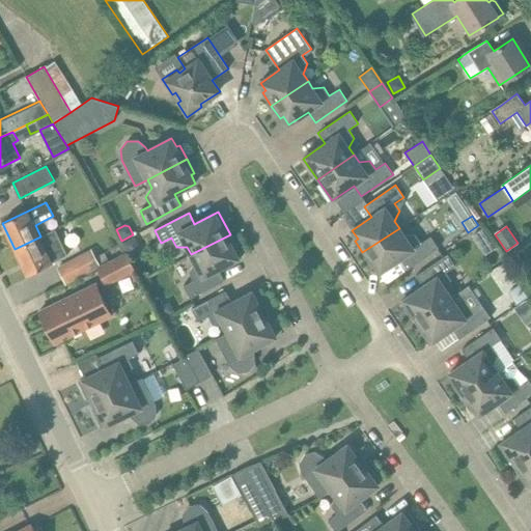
[(399,228),(362,252),(372,267),(375,264),(381,272),(400,259),(408,270),(439,248),(430,236),(421,243),(416,234),(404,235),(399,228)]
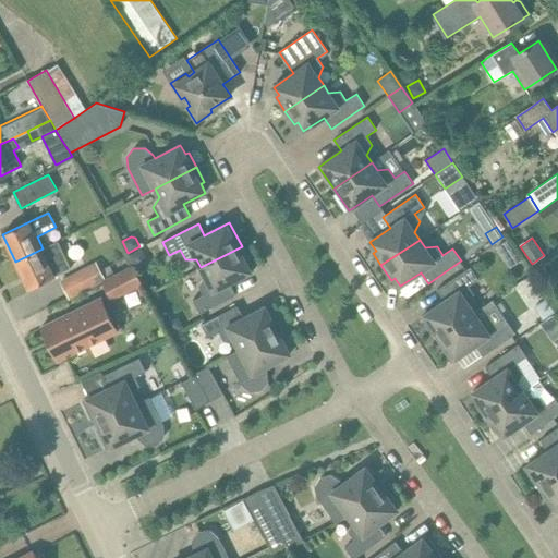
[(508,240),(497,246),(501,254),(512,246),(508,240)]
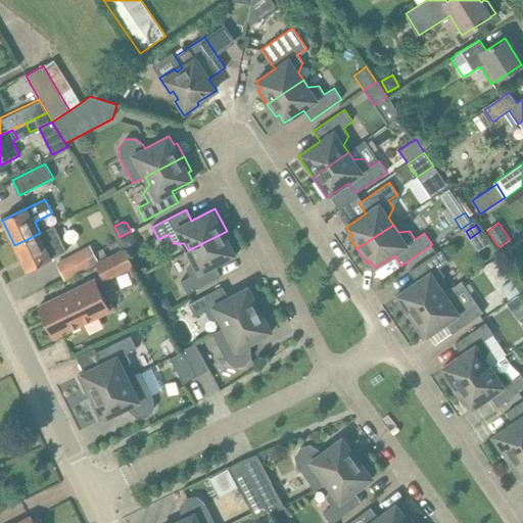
[(54,226),(40,233),(14,245),(28,271),(66,251),(54,226)]
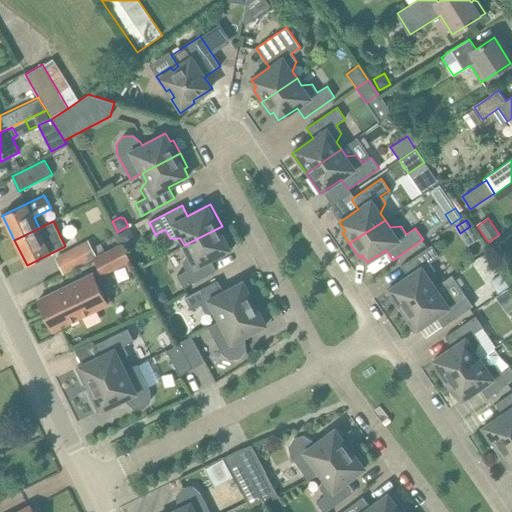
[(233,247),(222,226),(184,245),(188,253),(182,262),(187,270),(177,276),(184,288),(216,271),(211,260),(233,247)]
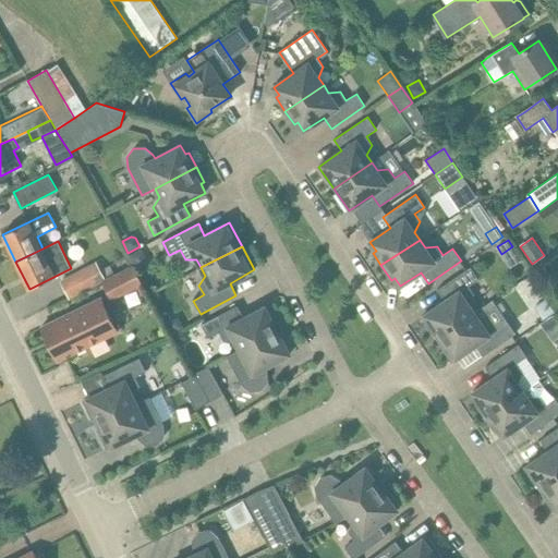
[(142,249),(129,255),(134,267),(136,270),(149,264),(142,249)]
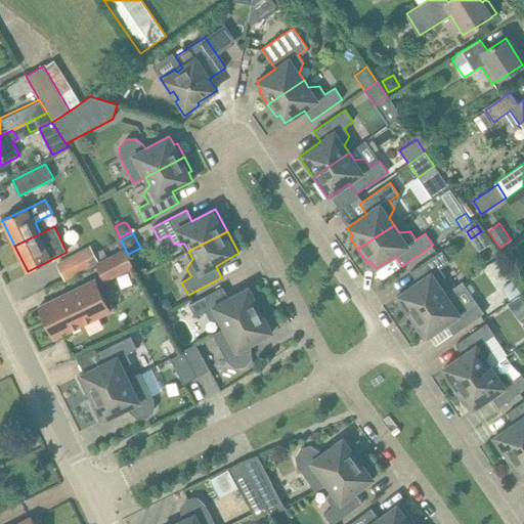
[(66,279),(99,262),(91,248),(58,264),(66,279)]
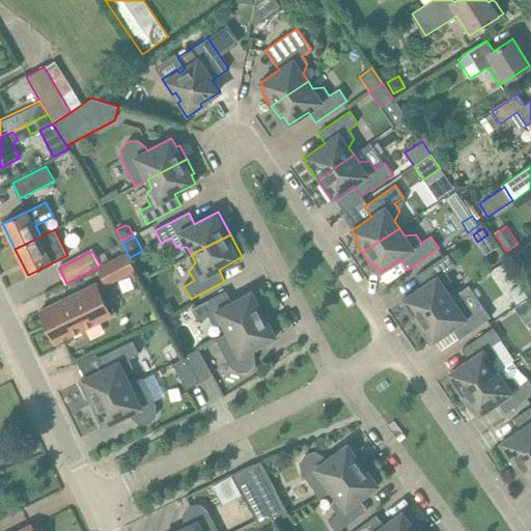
[(107,284),(136,270),(130,257),(128,254),(99,269),(107,284)]
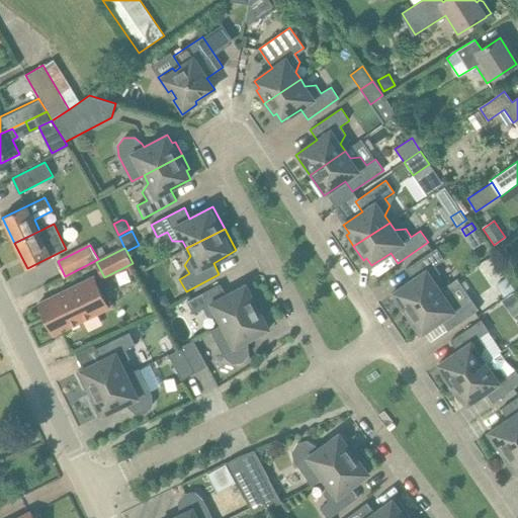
[(405,315),(441,290),(436,283),(440,273),(435,266),(444,260),(436,248),(406,269),(413,279),(391,294),(405,315)]
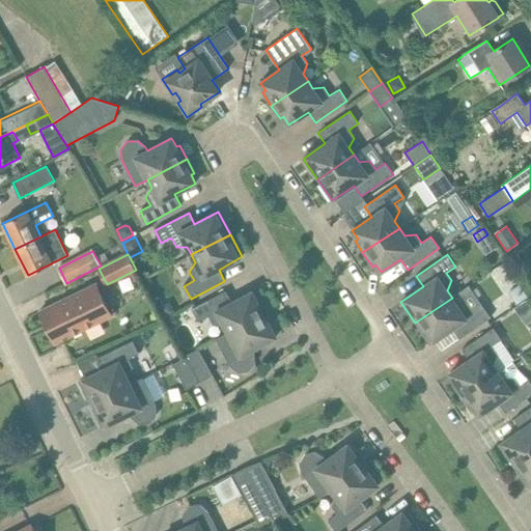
[(55,343),(74,334),(112,315),(96,283),(39,311),(55,343)]
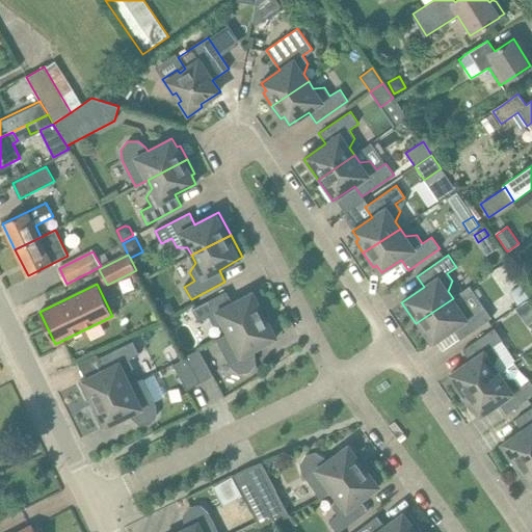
[(520,285),(509,292),(517,304),(528,297),(520,285)]
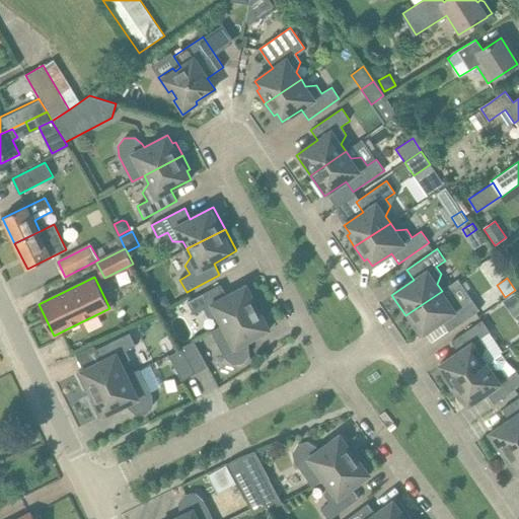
[(223,325),(262,305),(254,292),(250,293),(246,285),(226,295),(220,284),(188,302),(194,314),(204,309),(208,317),(219,318),(223,325)]
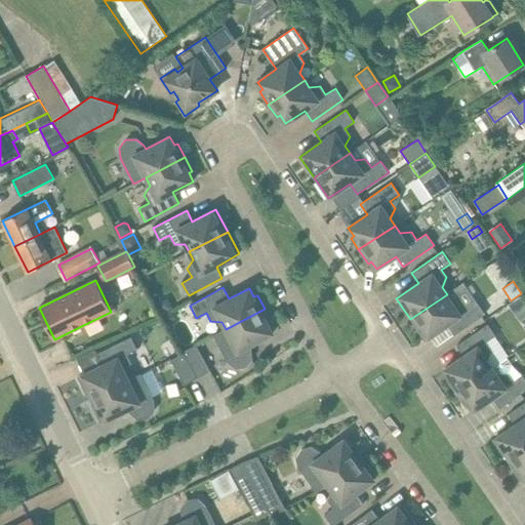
[(447,294),(410,319),(425,339),(447,325),(454,335),(485,314),(477,303),(468,309),(462,300),(451,301),(447,294)]
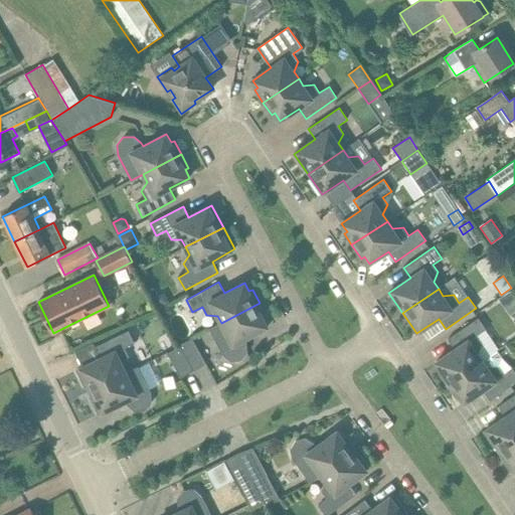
[(507,311),(514,305),(514,291),(513,289),(499,299),(507,311)]
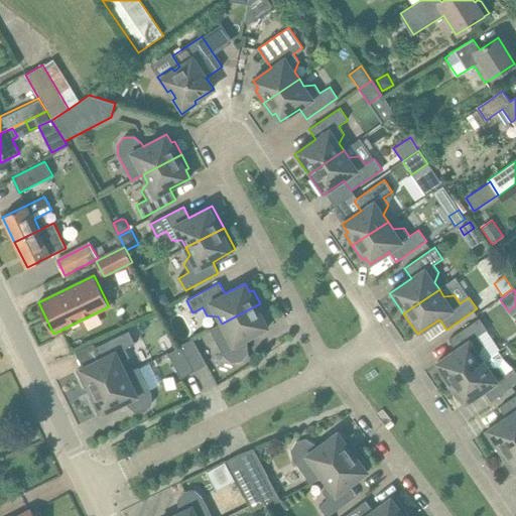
[(169,302),(165,293),(155,298),(159,307),(169,302)]
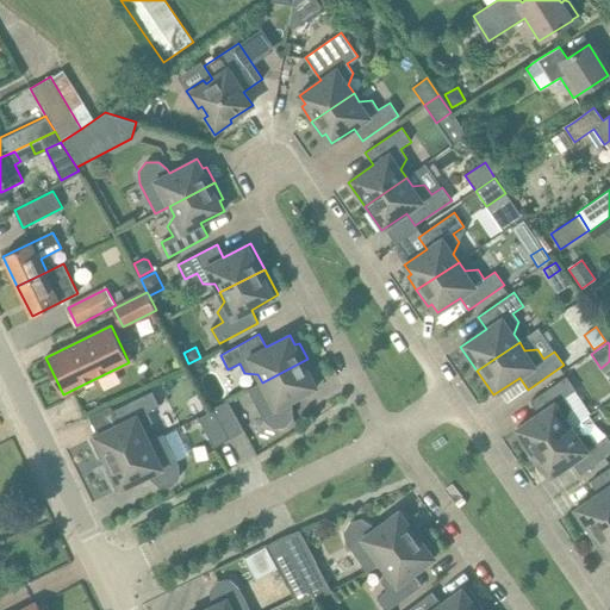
[(307,359),(262,383),(248,390),(265,421),(273,428),(285,427),(293,417),(292,405),(290,402),(317,387),(312,377),(316,375),(307,359)]
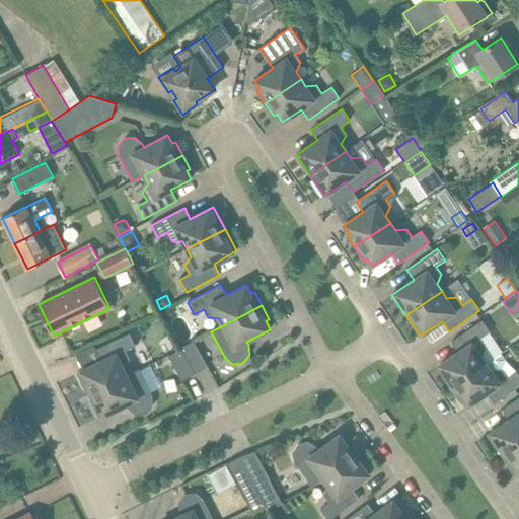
[(451,387),(487,363),(482,356),(487,346),(480,339),(490,332),(483,320),(451,342),(458,352),(440,365),(445,373),(442,375),(451,387)]
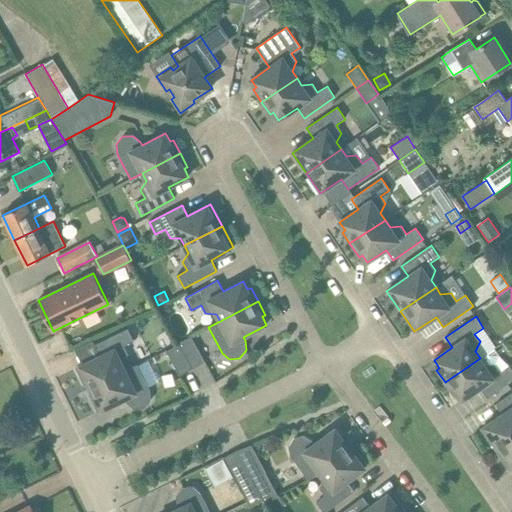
[(87,390),(138,365),(137,364),(126,370),(122,363),(128,354),(124,346),(134,341),(128,329),(94,345),(100,356),(76,367),(87,390)]
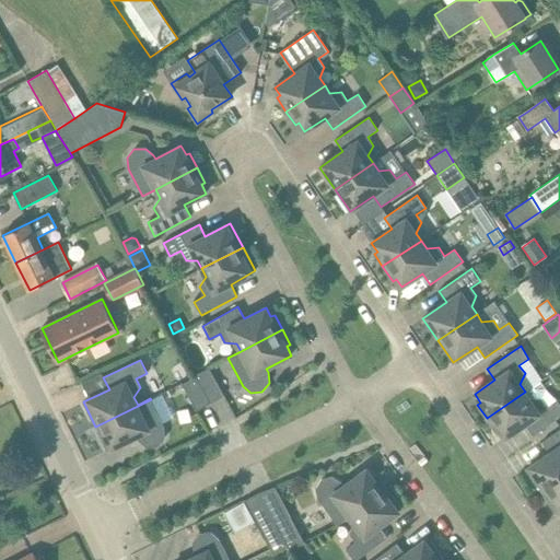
[(196,376),(210,404),(224,396),(209,368),(195,375),(196,376)]
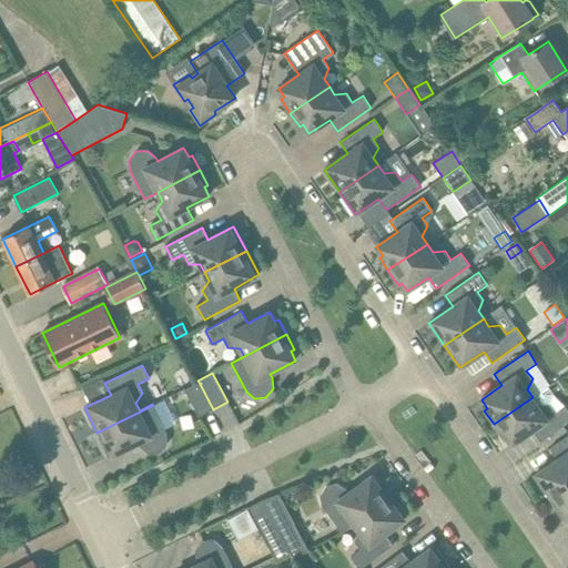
[(200,416),(213,409),(199,382),(196,383),(185,389),(200,416)]
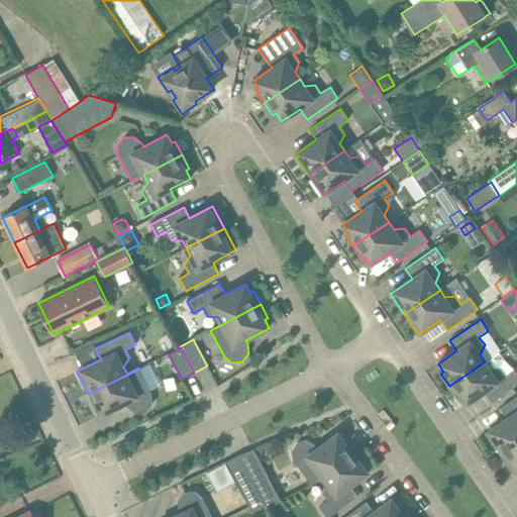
[(485,362),(449,386),(457,399),(460,396),(466,405),(485,392),(492,402),(516,384),(516,373),(514,370),(505,376),(500,368),(504,357),(499,351),(485,362)]
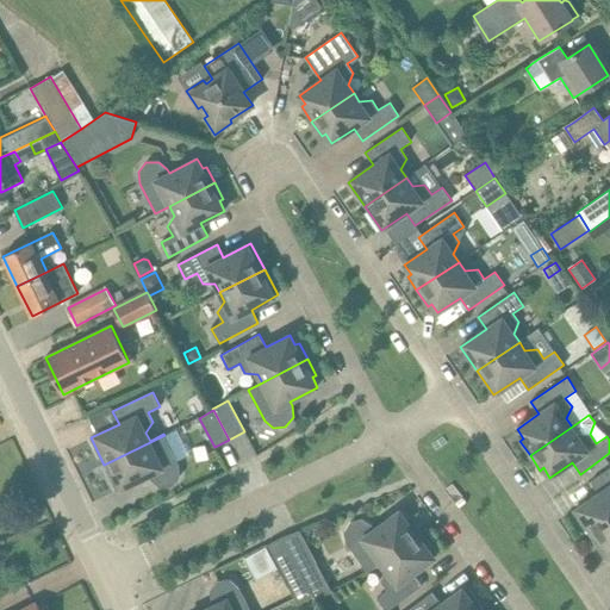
[(165,435),(104,465),(117,491),(149,475),(150,479),(160,487),(172,486),(180,477),(179,465),(165,435)]
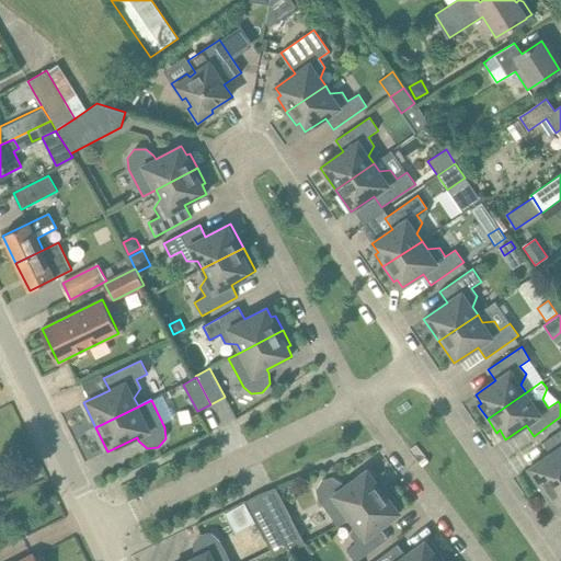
[(542,492),(560,479),(560,430),(544,443),(551,454),(527,470),(542,492)]
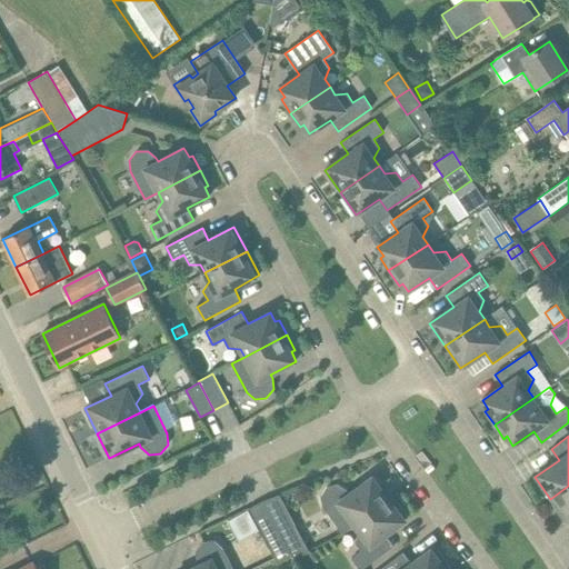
[(353,525),(392,496),(382,482),(379,485),(372,476),(349,493),(347,490),(338,485),(327,487),(321,497),(323,508),(342,532),(353,525)]
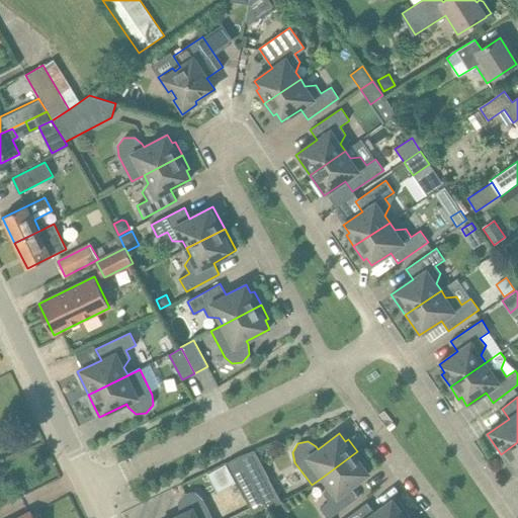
[(517,442),(501,454),(515,476),(517,472),(517,442)]
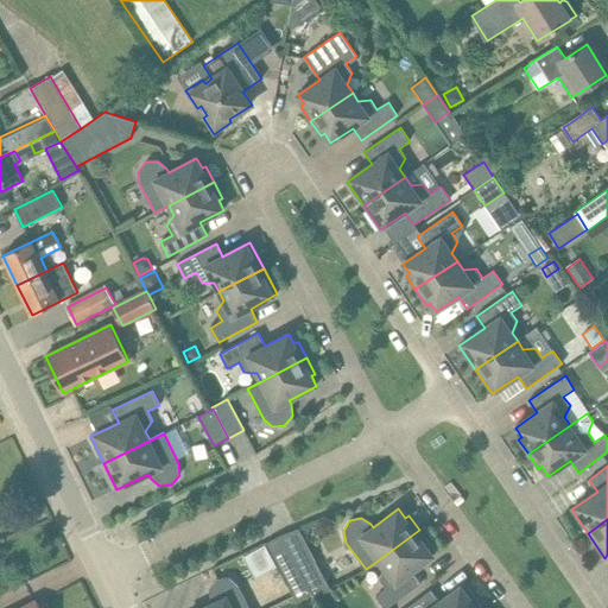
[(298,530),(282,537),(299,569),(312,594),(315,597),(330,589),(315,561),(298,530)]
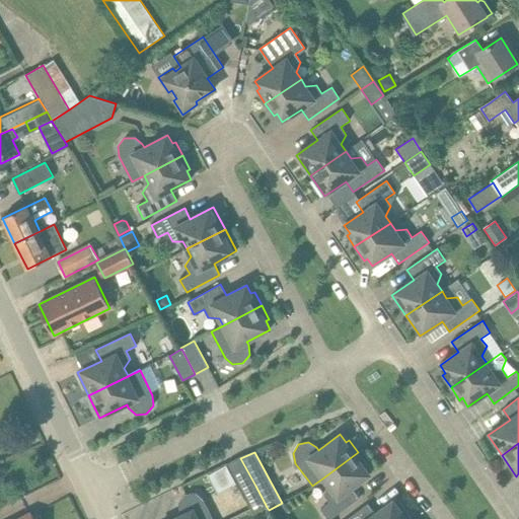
[(367,464),(358,452),(322,478),(327,485),(323,495),(329,503),(320,509),(327,518),(330,518),(359,498),(352,488),(370,474),(364,466),(367,464)]
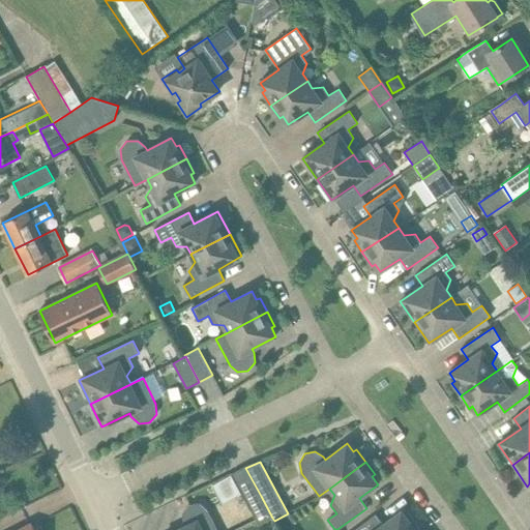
[(261,496),(245,468),(232,474),(259,525),(272,518),(261,496)]
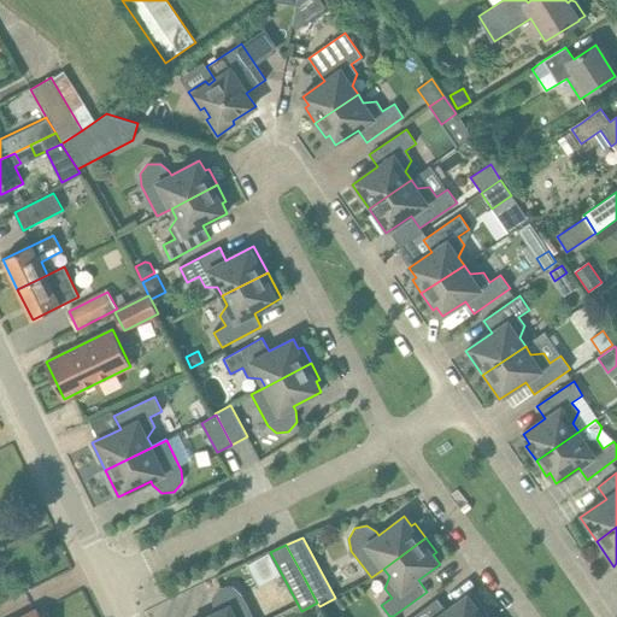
[(269,553),(247,565),(258,587),(280,575),(269,553)]
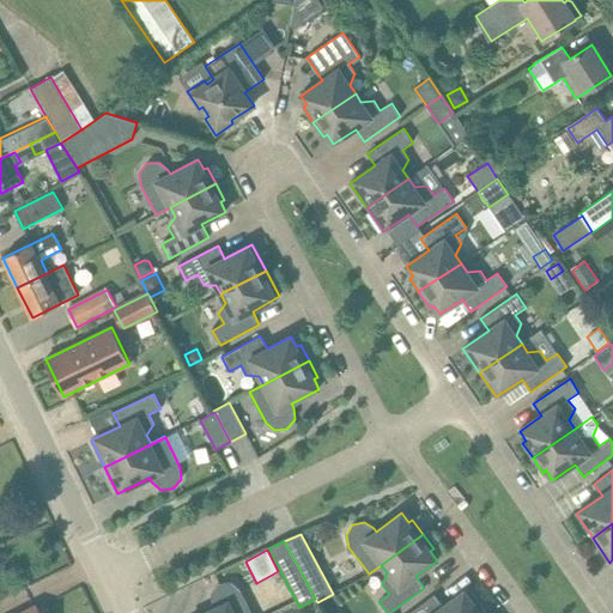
[(252,612),(241,590),(231,582),(219,583),(211,593),(212,605),(214,608),(204,612),(252,612)]
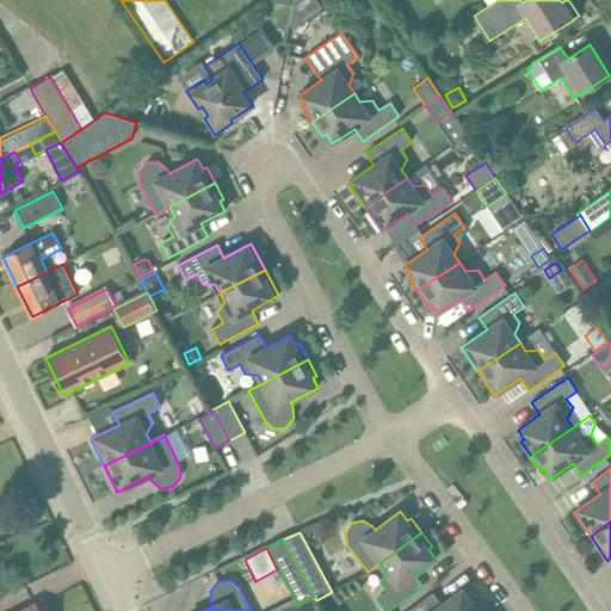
[(482,610),(485,610),(467,586),(442,605),(432,593),(408,610),(482,610)]
